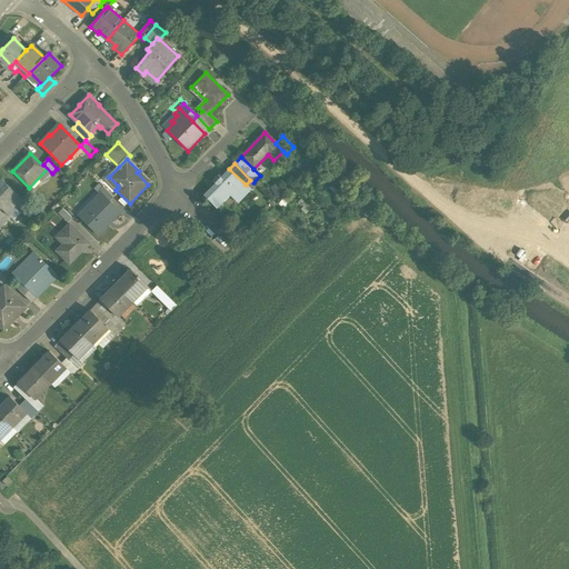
[(229,169),(220,178),(218,176),(212,182),(215,185),(203,196),(217,209),(223,201),(220,199),(229,190),(231,192),(230,193),(239,201),(237,203),(238,203),(251,190),(246,185),(229,169)]
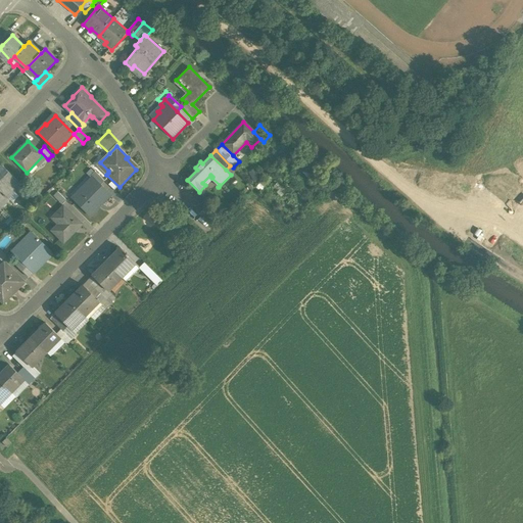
[(21,185),(2,167),(0,169),(0,191),(7,198),(8,198),(21,185)]
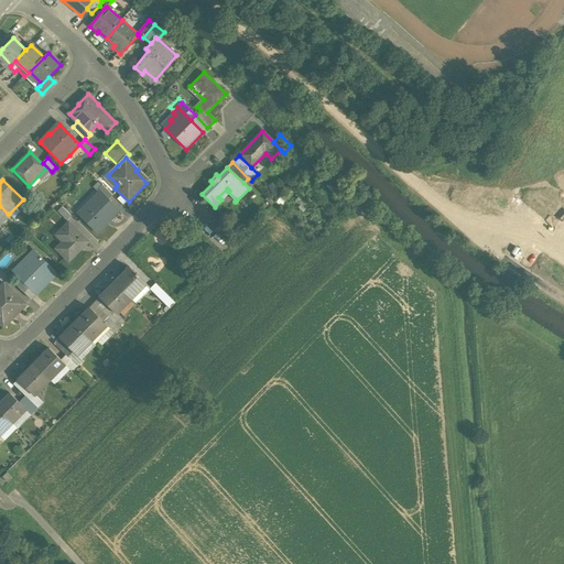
[(114,196),(104,185),(97,192),(100,195),(101,194),(108,201),(114,196)]
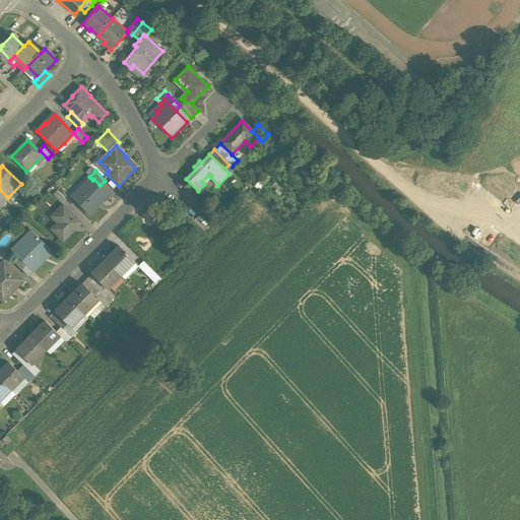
[(100,185),(93,179),(92,180),(75,198),(73,196),(72,197),(89,214),(110,195),(100,185)]
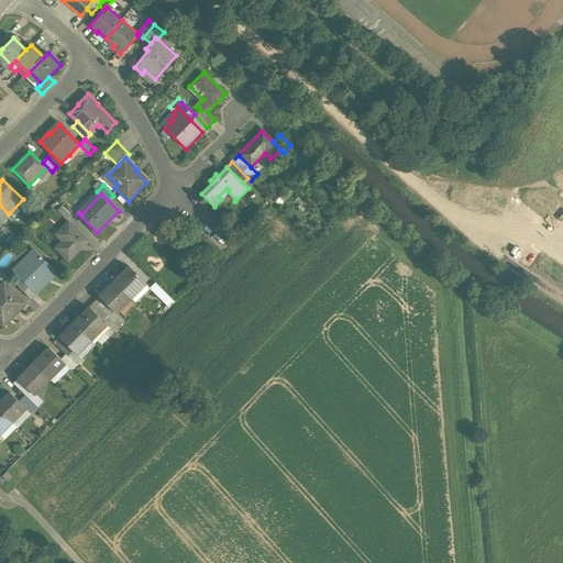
[(8,213),(0,206),(0,222),(2,224),(11,216),(9,213),(8,213)]
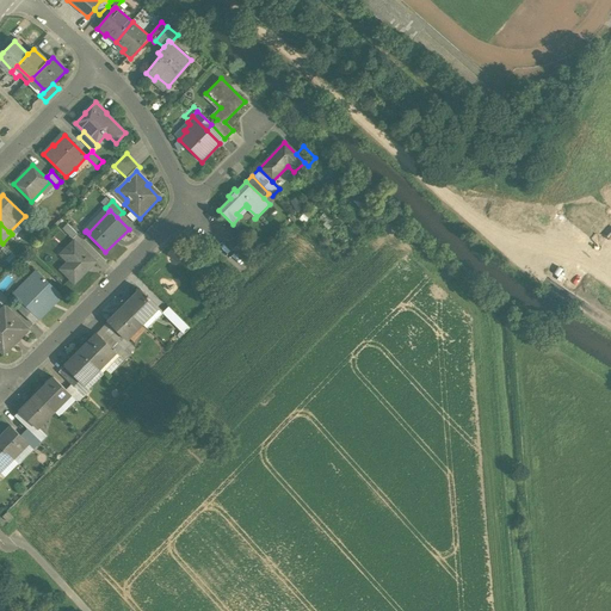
[(78,234),(67,224),(62,229),(72,239),(78,234)]
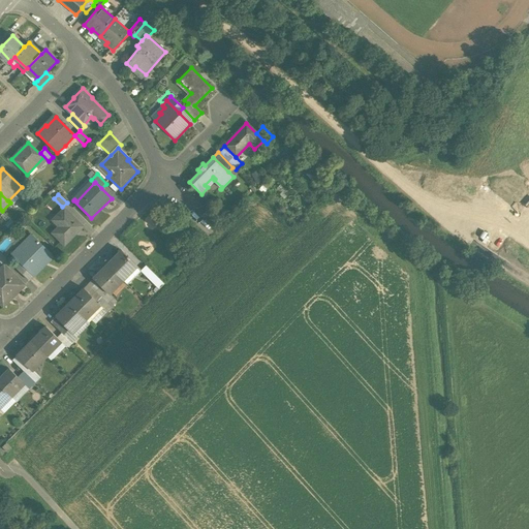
[(83,226),(64,208),(57,216),(63,222),(53,234),(64,245),(83,226)]
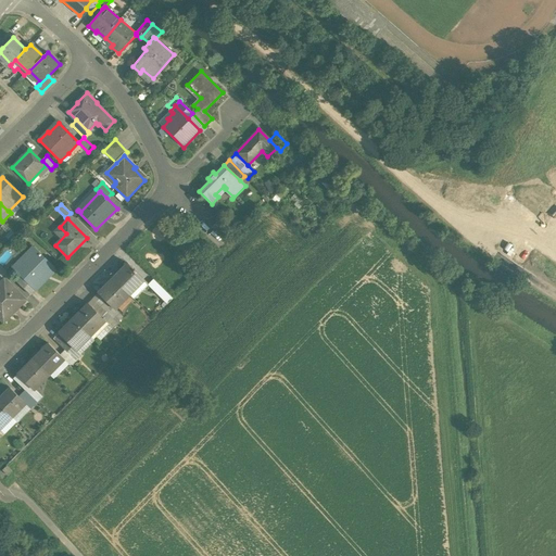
[(55,270),(33,248),(23,258),(32,266),(21,277),(21,278),(35,291),(55,270)]
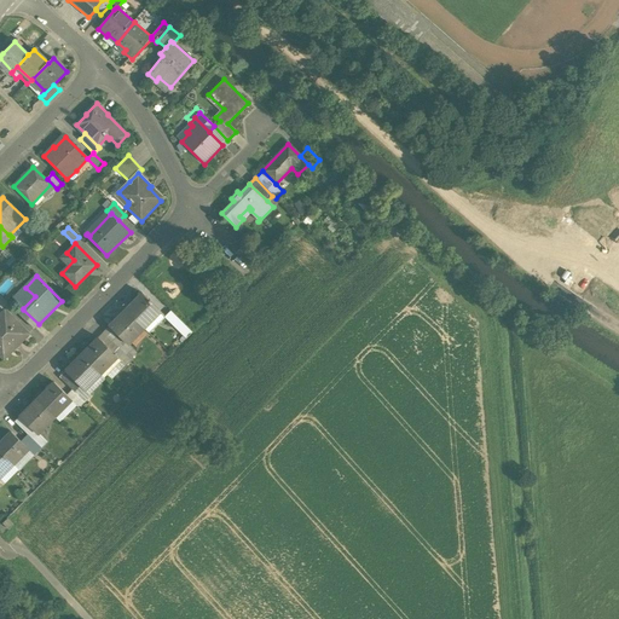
[(142,293),(131,305),(132,305),(126,311),(144,329),(161,312),(142,293)]
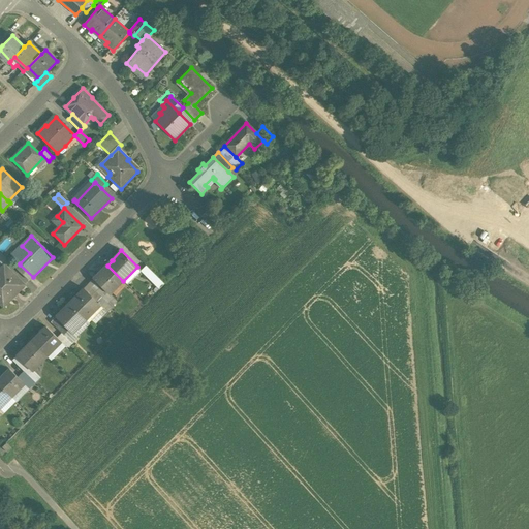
[(11,265),(0,252),(0,263),(2,267),(3,266),(7,270),(11,265)]
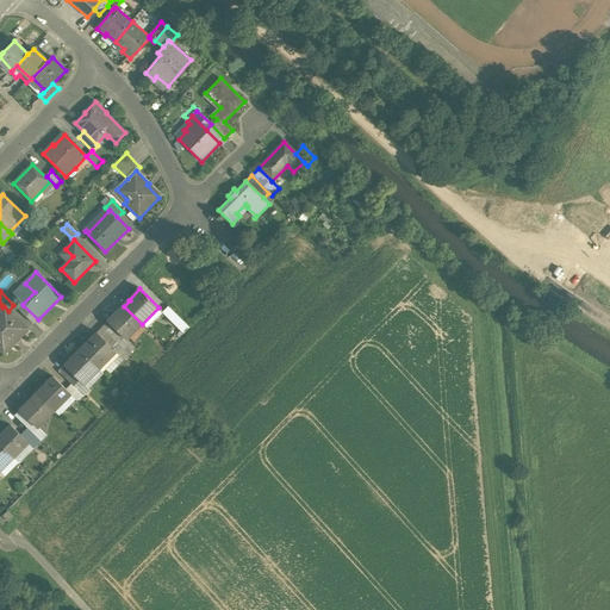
[(38,319),(23,305),(18,310),(33,324),(38,319)]
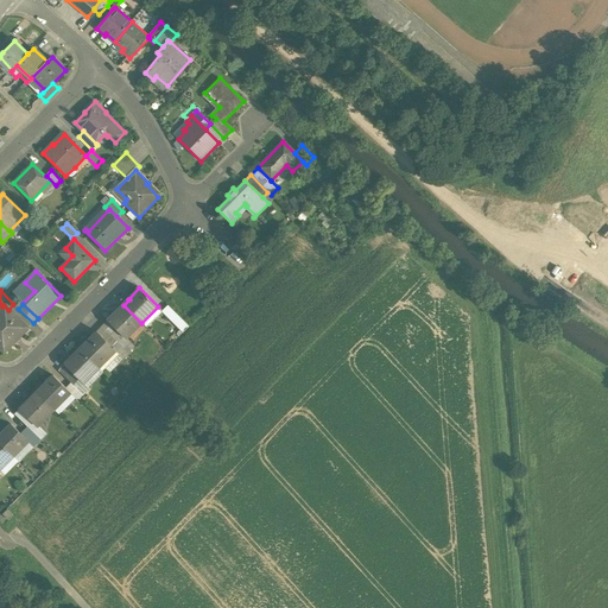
[(124,305),(122,304),(107,321),(115,329),(122,336),(124,336),(126,339),(141,323),(124,305)]
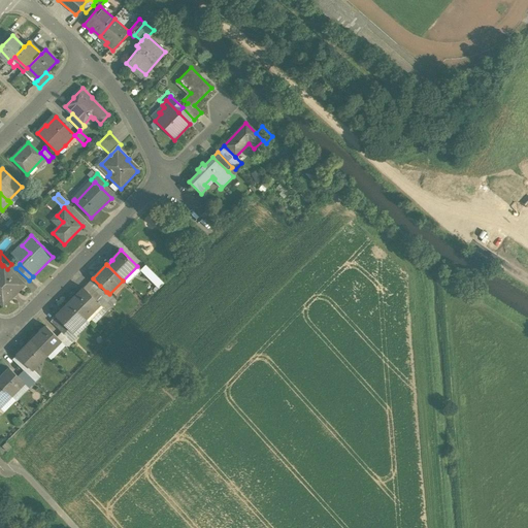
[(7,269),(3,265),(2,266),(0,268),(0,303),(3,306),(12,297),(10,295),(22,284),(7,269)]
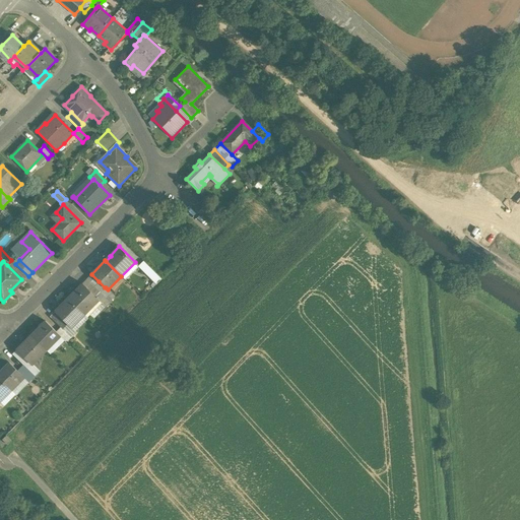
[(143,261),(137,267),(150,279),(155,273),(143,261)]
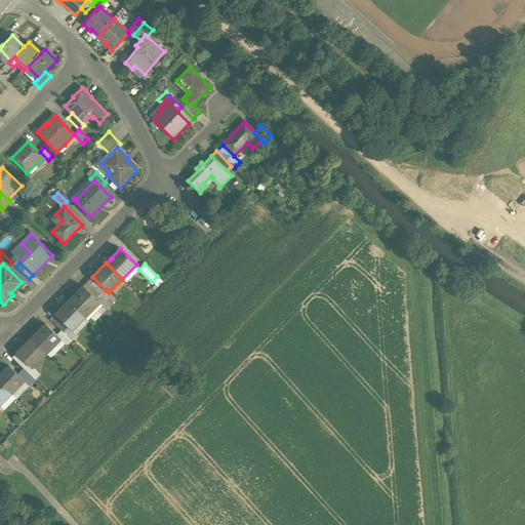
[(106,290),(99,284),(94,289),(101,295),(107,301),(113,295),(109,292),(107,290),(106,290)]
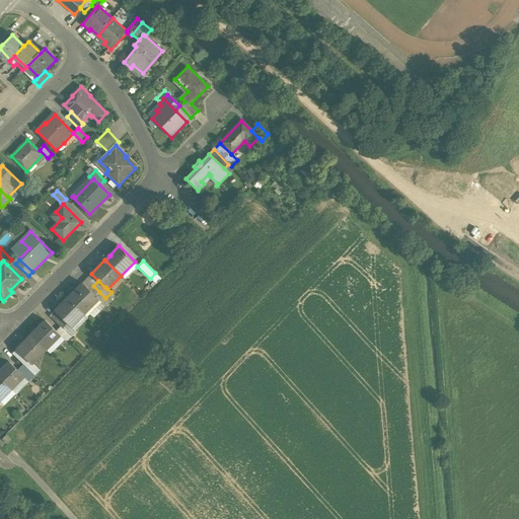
[(82,283),(68,297),(81,311),(94,297),(97,300),(98,299),(95,296),(82,283)]
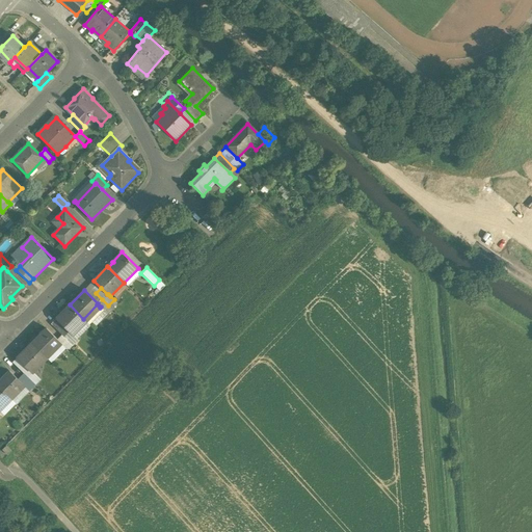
[(108,306),(102,299),(98,303),(101,307),(100,308),(103,311),(107,315),(112,309),(108,306)]
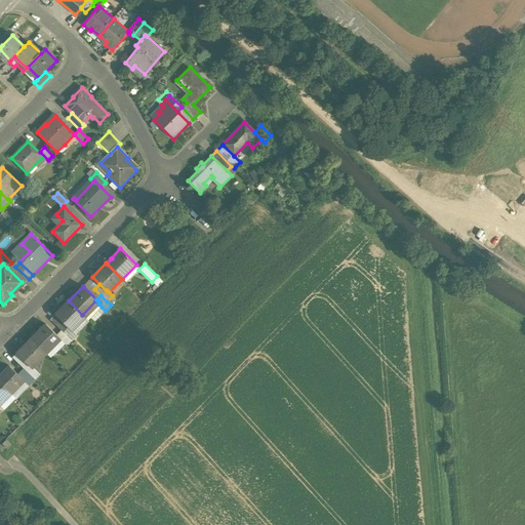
[(69,300),(54,315),(68,327),(71,331),(85,318),(82,315),(69,300)]
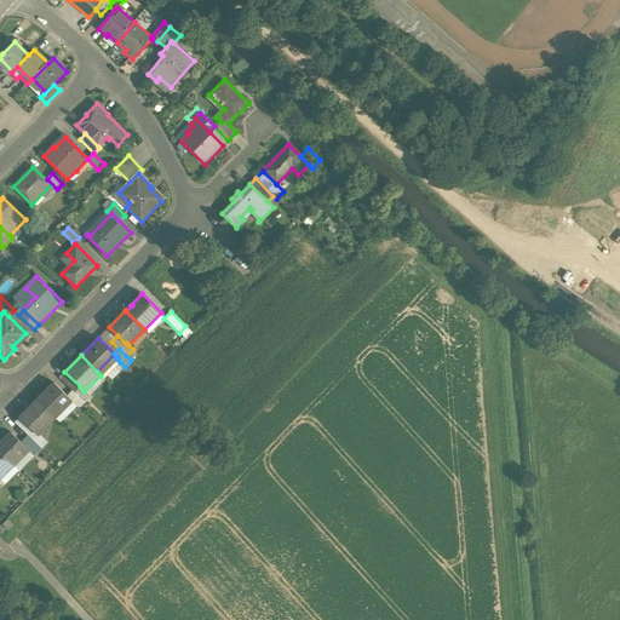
[(113,355),(97,372),(101,375),(104,379),(120,362),(116,359),(113,355)]
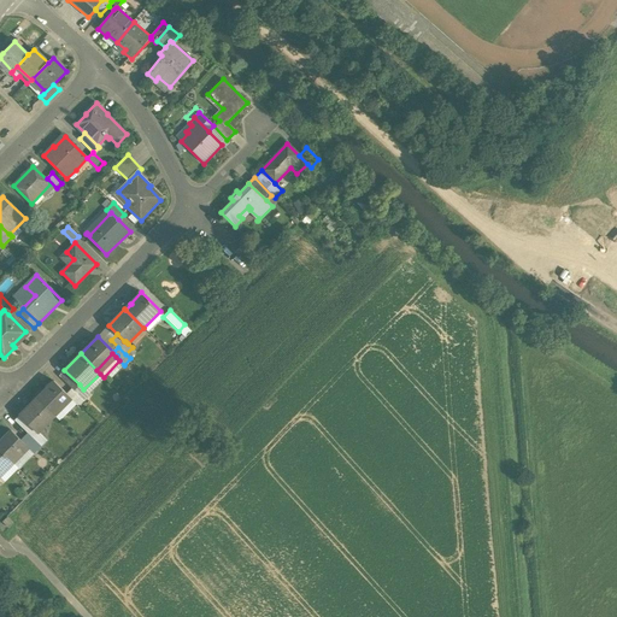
[(80,385),(66,371),(60,377),(71,389),(74,391),(80,385)]
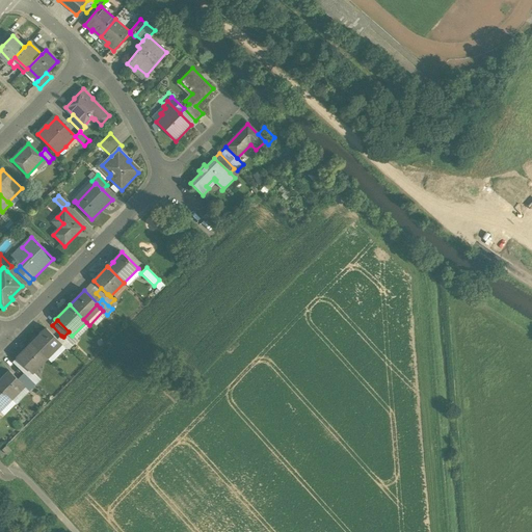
[(46,328),(31,343),(47,358),(61,345),(61,344),(57,340),(46,328)]
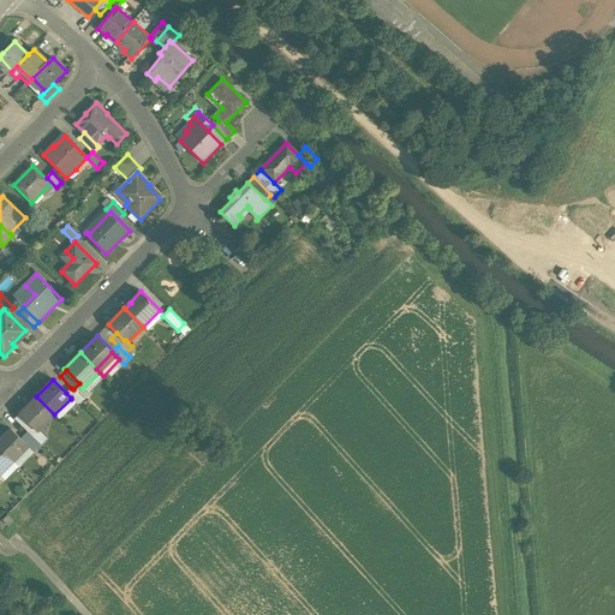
[(73,389),(71,388),(66,393),(71,398),(71,399),(78,406),(84,400),(73,389)]
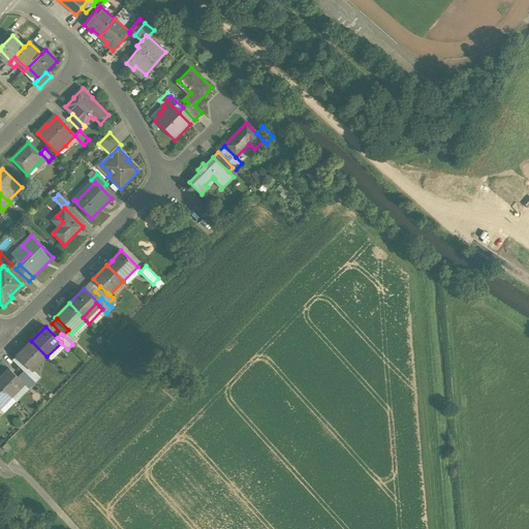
[(47,356),(31,341),(17,356),(32,371),(33,371),(47,356)]
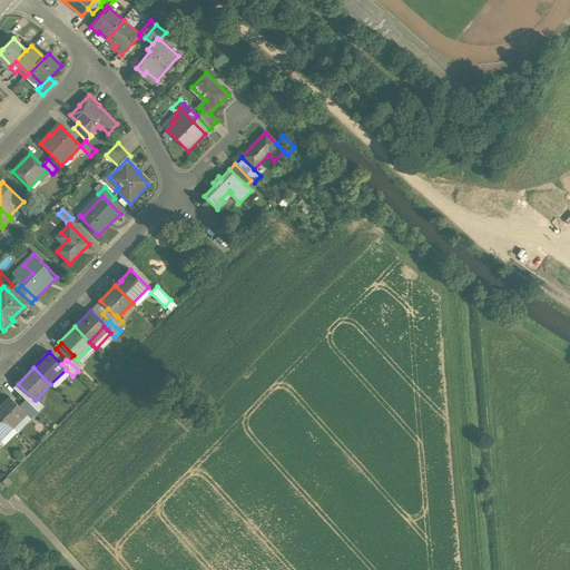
[(43,408),(36,400),(35,400),(18,384),(13,389),(26,400),(38,412),(43,408)]
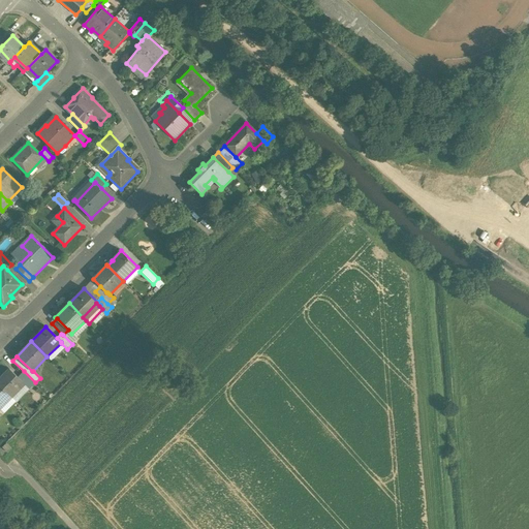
[(9,369),(0,378),(0,385),(10,397),(23,384),(24,383),(18,377),(9,369)]
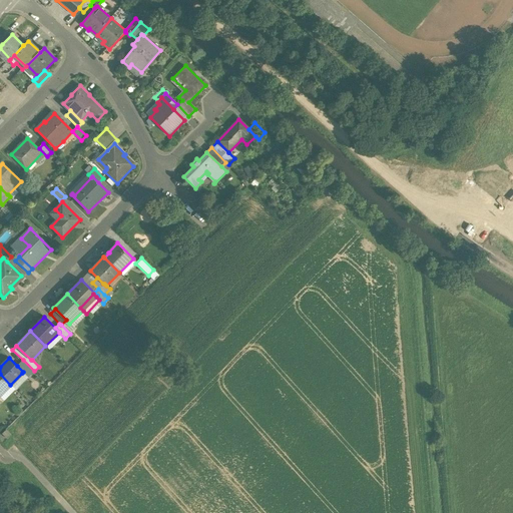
[(34,371),(23,360),(17,366),(23,372),(22,373),(27,378),(34,371)]
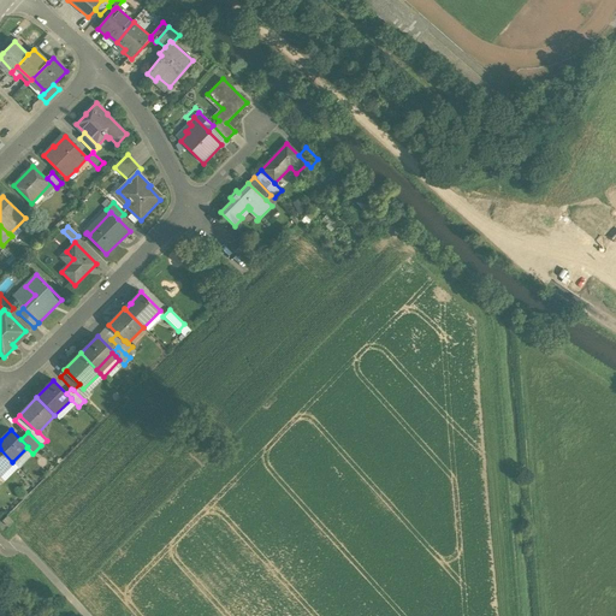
[(0,449),(0,474),(12,462),(0,449)]
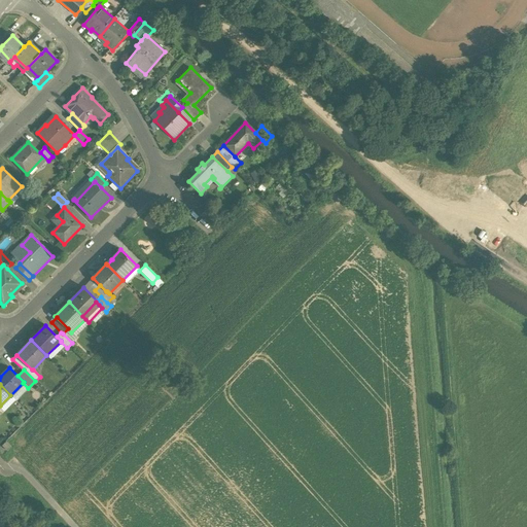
[(0,448),(0,452),(3,456),(11,447),(6,442),(0,448)]
